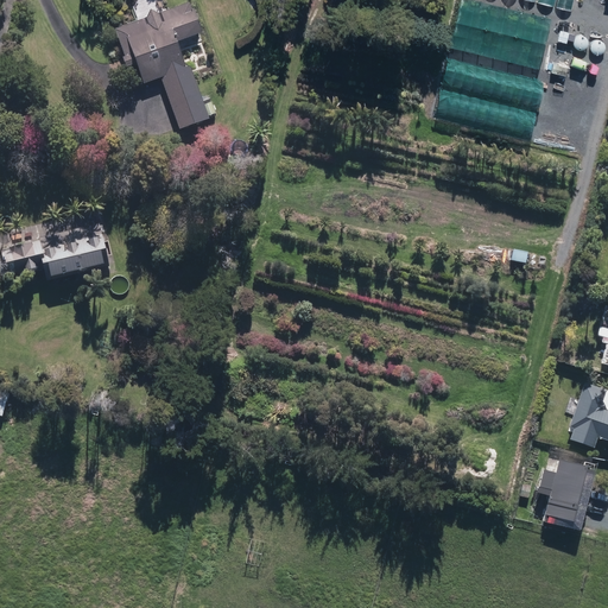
[(482,0),(462,0),(450,46),(539,68),(551,17),(482,0)]
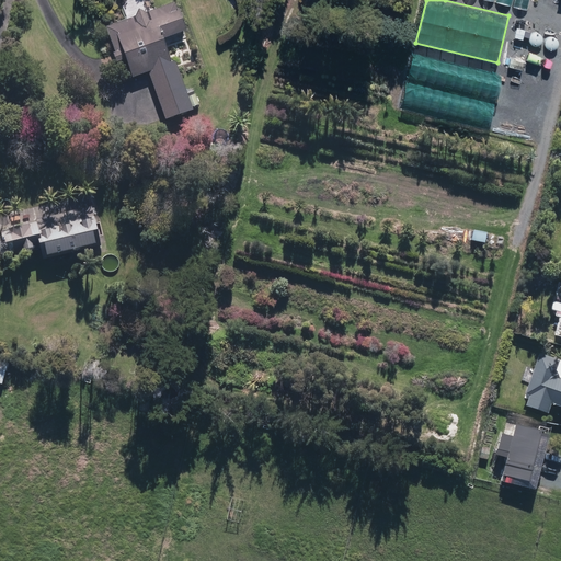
[(179,66),(195,60),(184,32),(187,31),(178,2),(114,25),(133,79),(150,72),(167,119),(195,110),(179,66)]
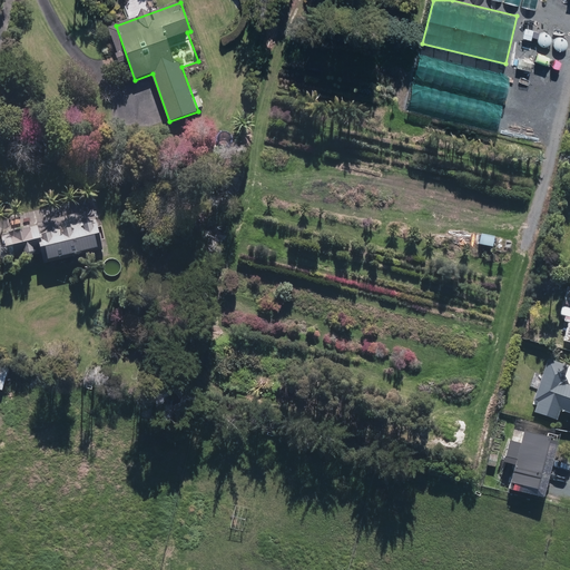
[(99,238),(105,236),(100,220),(95,222),(91,210),(2,235),(9,257),(42,248),(46,263),(101,247),(99,238)]
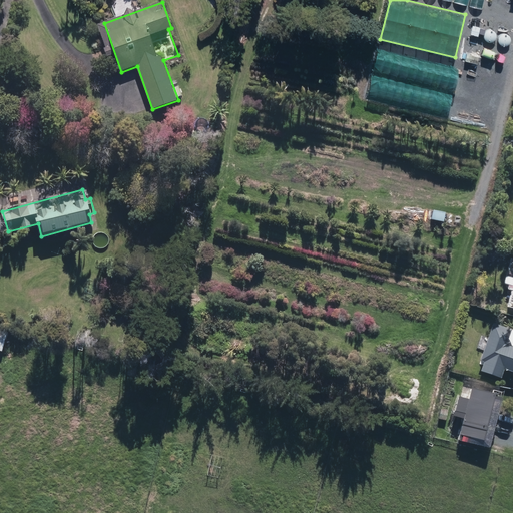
[(512,343),(509,338),(512,326),(493,319),(480,360),(484,362),(481,370),(502,377),(505,369),(512,371),(512,343)]
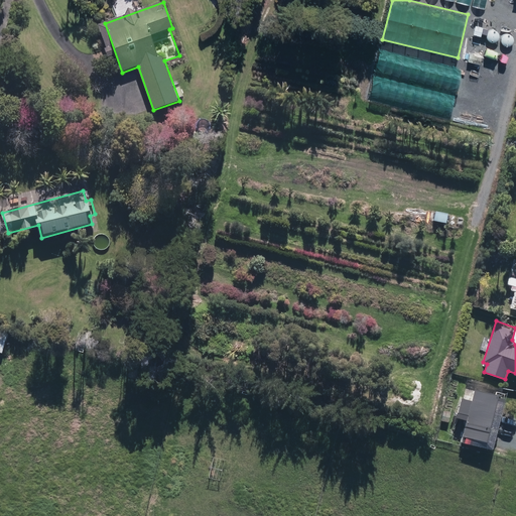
[(9,332),(0,329),(0,352),(5,353),(9,332)]
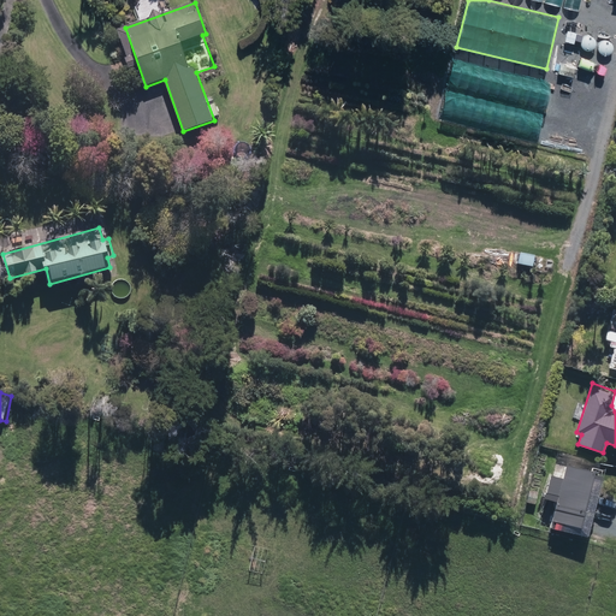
[(557,499),(552,520),(551,528),(588,535),(604,474),(611,474),(611,463),(593,462),(592,469),(567,463),(563,477),(552,473),(546,497),(557,499)]
